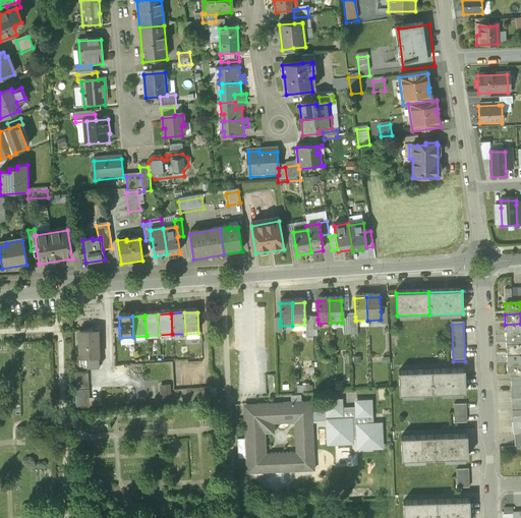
[(520,324),(505,325),(506,336),(520,335),(520,324)]
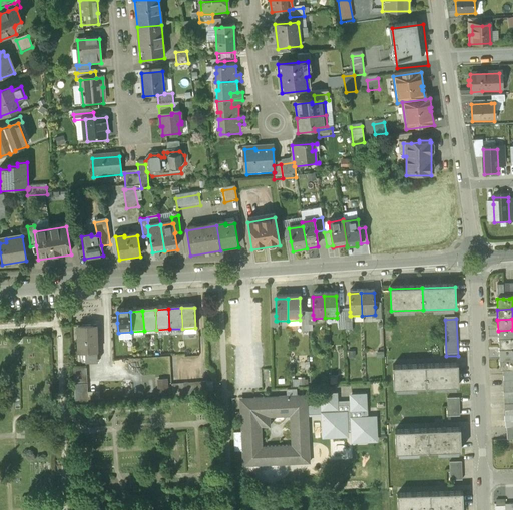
[(96,328),(78,328),(78,355),(85,355),(97,354),(96,328)]
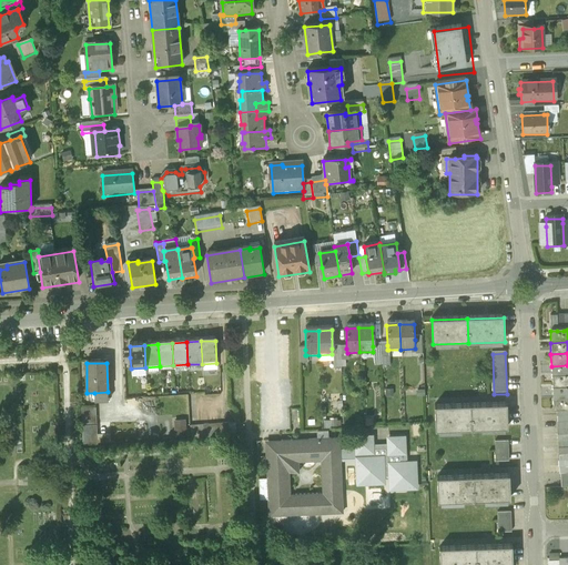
[(216,363),(202,364),(202,366),(205,366),(205,373),(216,372),(216,363)]
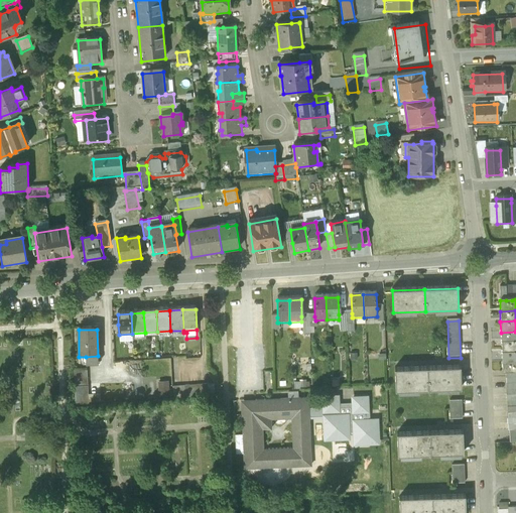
[(157,332),(145,333),(145,341),(158,340),(157,332)]
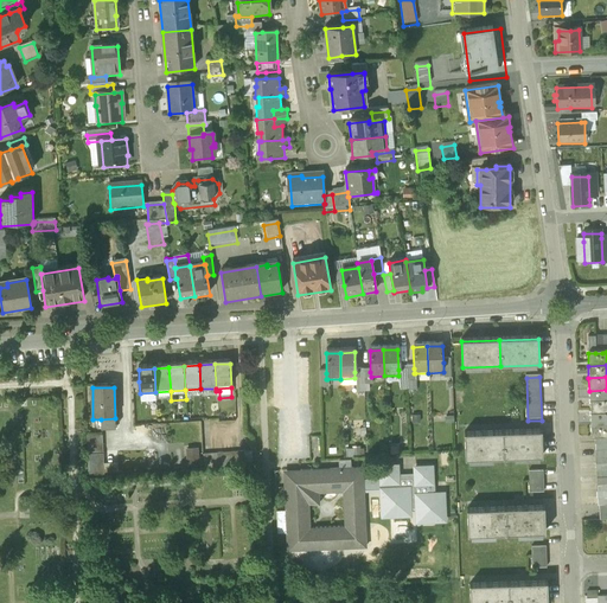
[(606,390),(589,391),(589,403),(606,402),(606,390)]
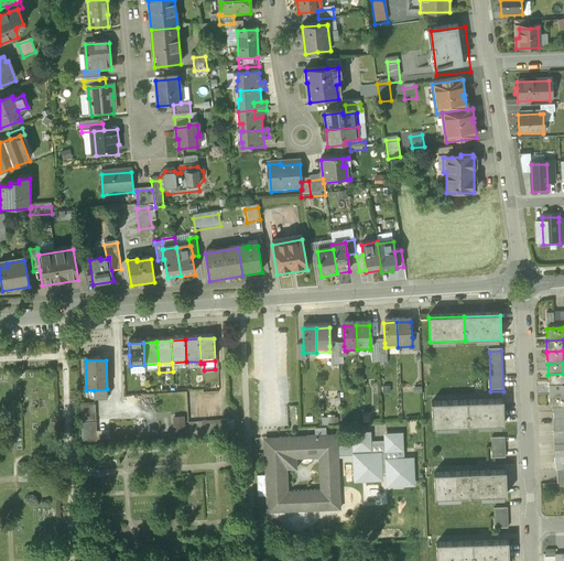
[(144,365),(130,366),(131,377),(145,376),(144,365)]
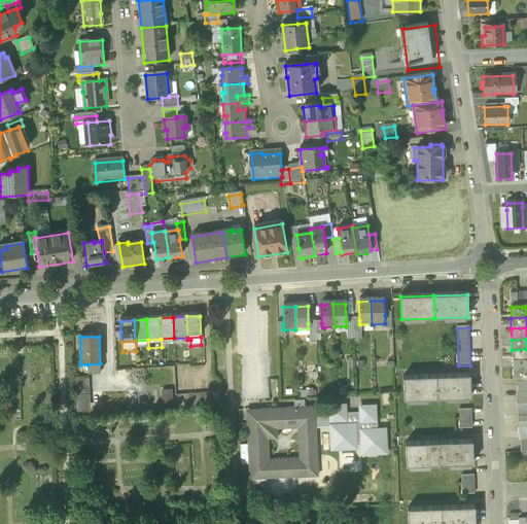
[(526,349),(512,350),(512,360),(526,359),(526,349)]
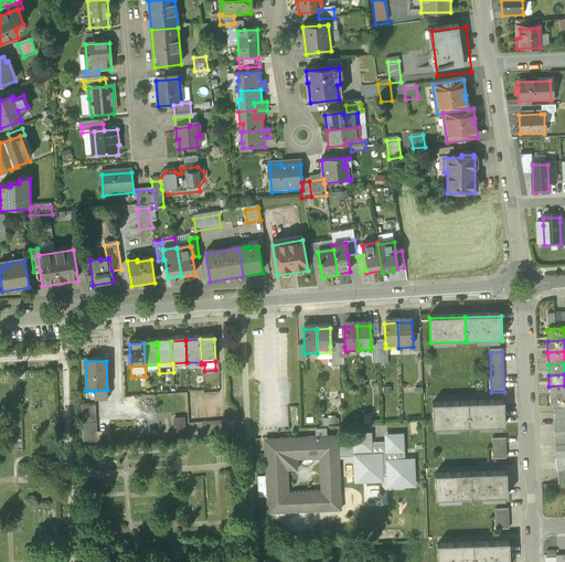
[(564,385),(548,386),(550,398),(564,396),(564,385)]
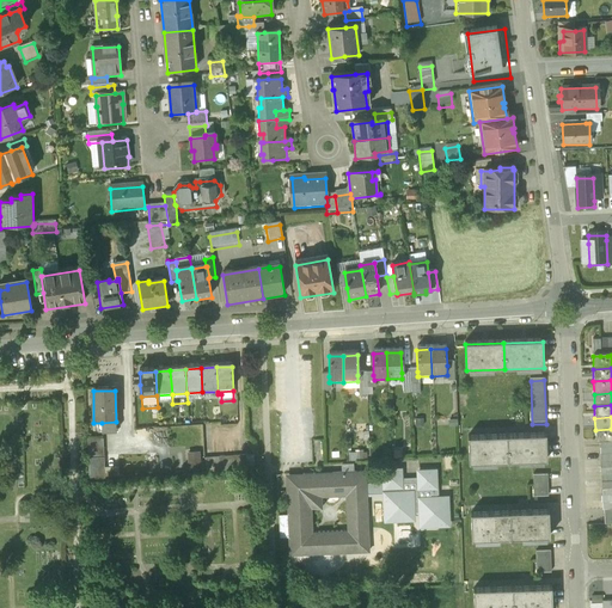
[(116,422),(102,423),(102,434),(116,434),(116,433),(117,433),(120,429),(120,425),(117,423),(116,423),(116,422)]
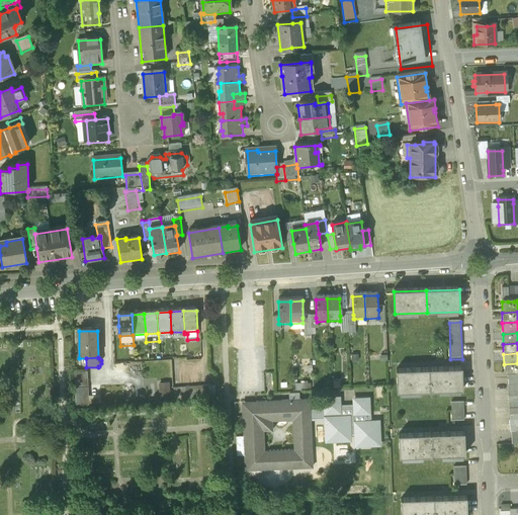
[(517,363),(504,364),(504,375),(507,375),(517,374),(517,363)]
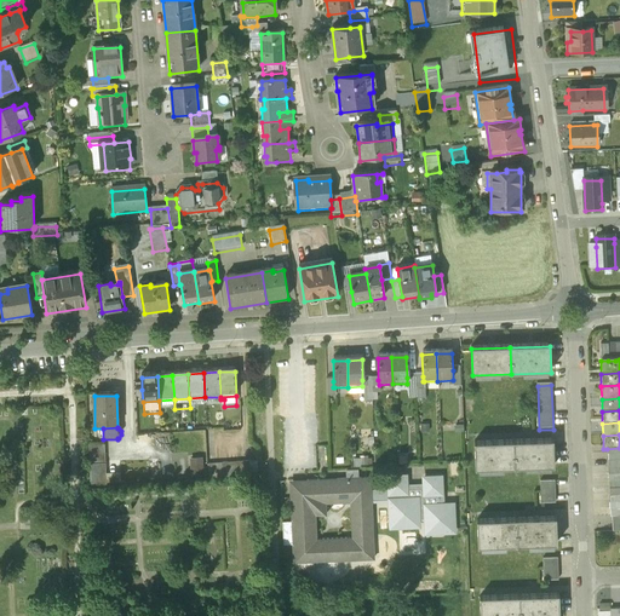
[(554,442),(514,444),(515,470),(555,468),(554,442)]
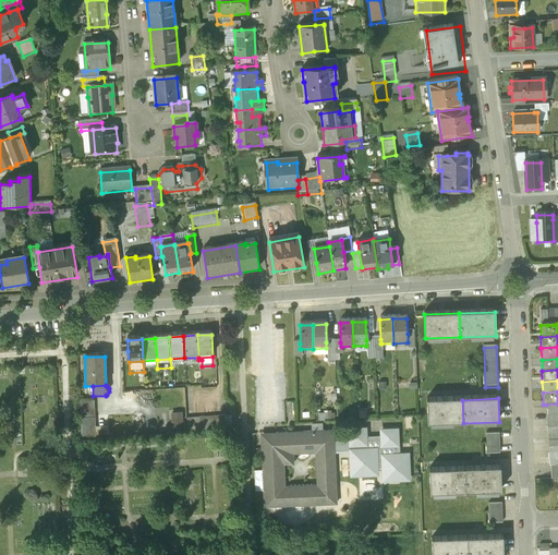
[(462,400),(426,401),(427,424),(463,423),(462,400)]
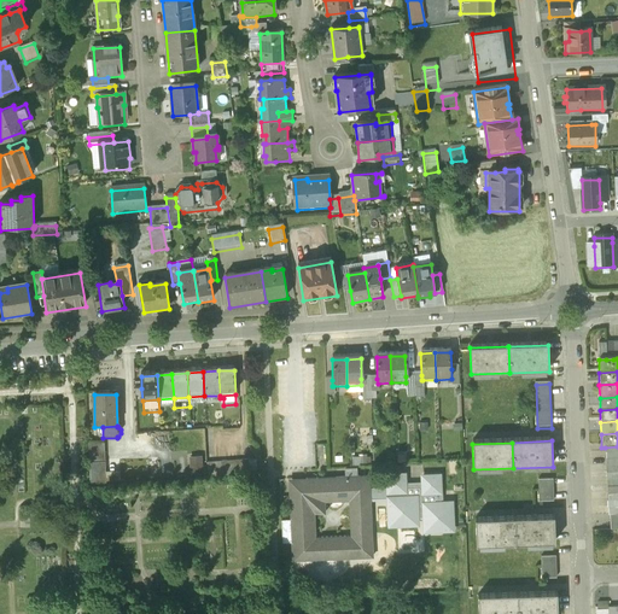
[(104,448),(88,448),(89,490),(106,489),(104,448)]
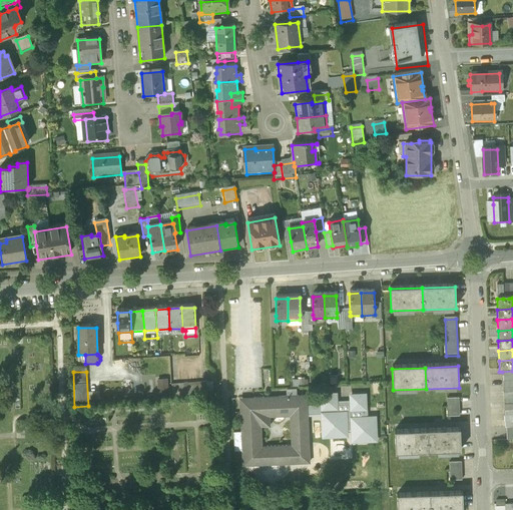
[(503,402),(512,401),(512,377),(502,378),(503,402)]
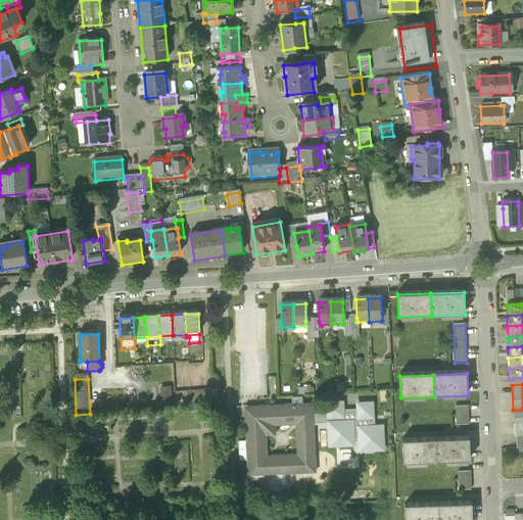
[(216,391),(208,392),(209,404),(217,404),(219,404),(216,391)]
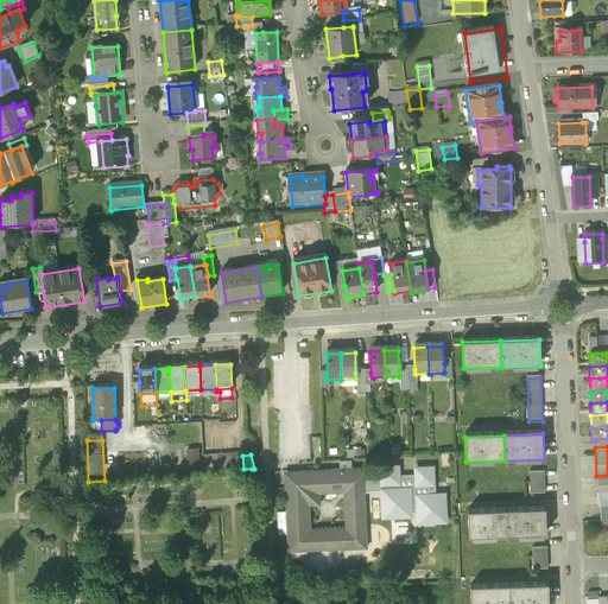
[(242,456),(223,457),(223,471),(244,469),(242,456)]
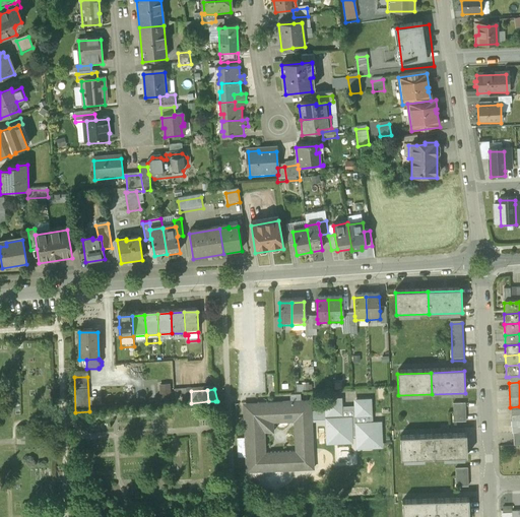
[(185,391),(174,392),(174,404),(186,403),(185,391)]
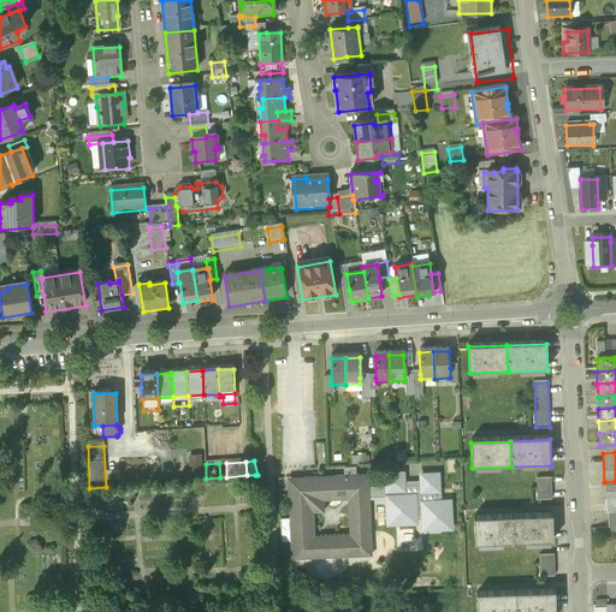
[(368,494),(368,501),(388,500),(388,517),(398,517),(398,527),(416,526),(416,518),(424,517),(424,523),(434,523),(434,533),(450,532),(450,505),(438,505),(438,494),(439,494),(438,477),(421,479),(421,486),(403,487),(403,476),(386,476),(386,494),(368,494)]
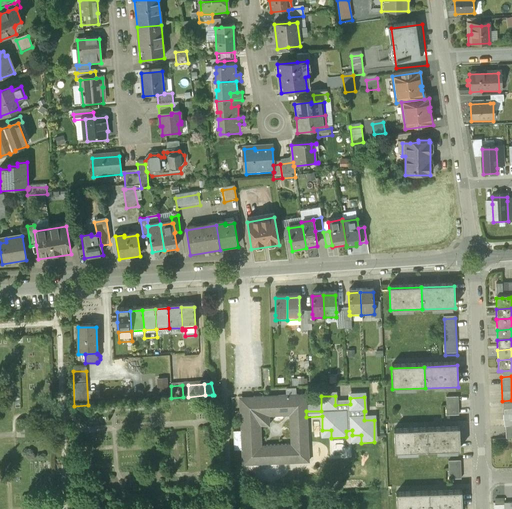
[(303,437),(302,417),(306,417),(306,411),(306,397),(253,400),(253,406),(251,406),(246,411),(246,414),(240,414),(241,433),(242,452),(242,468),(265,467),(265,463),(281,462),(281,466),(309,465),(307,436),(303,437)]
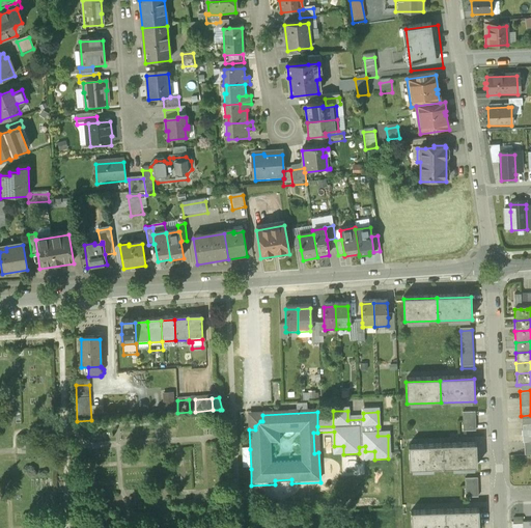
[(475,414),(463,414),(464,434),(476,433),(475,414)]
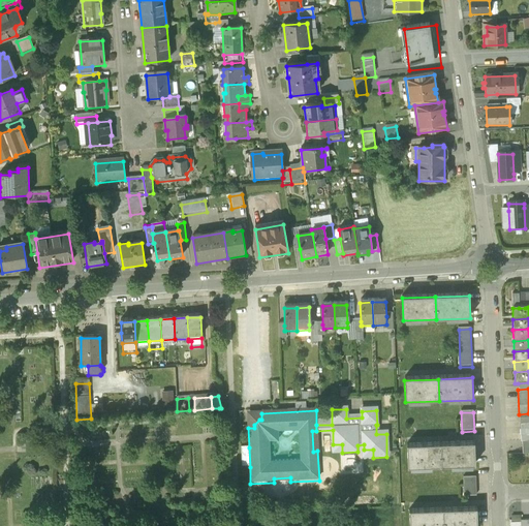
[(474,443),(440,444),(441,467),(475,466),(474,443)]
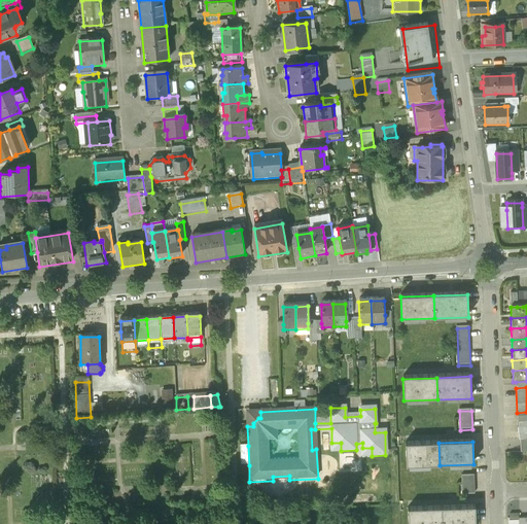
[(438,443),(406,444),(406,466),(440,465),(438,443)]
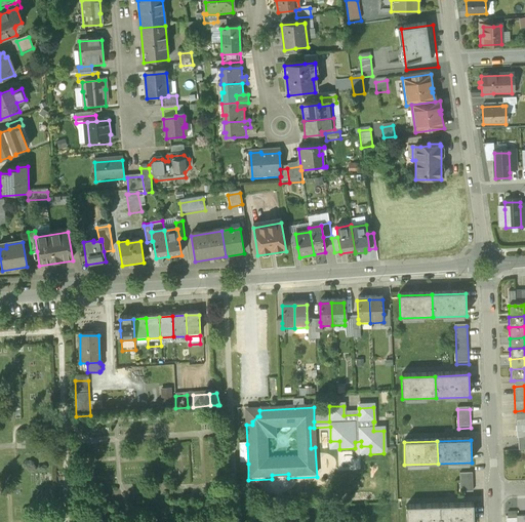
[(247,444),(239,444),(240,465),(248,464),(247,444)]
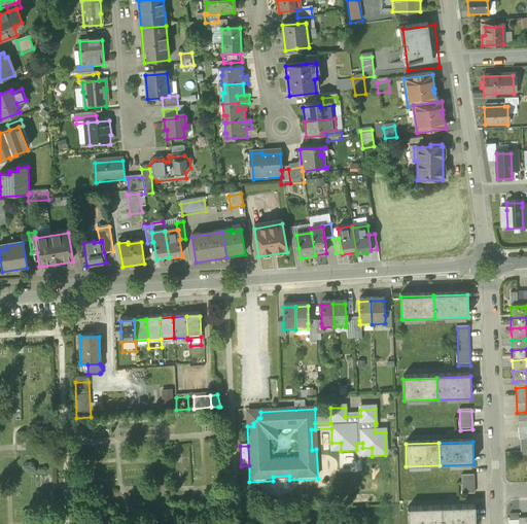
[(473,476),(461,477),(462,495),(475,495),(473,476)]
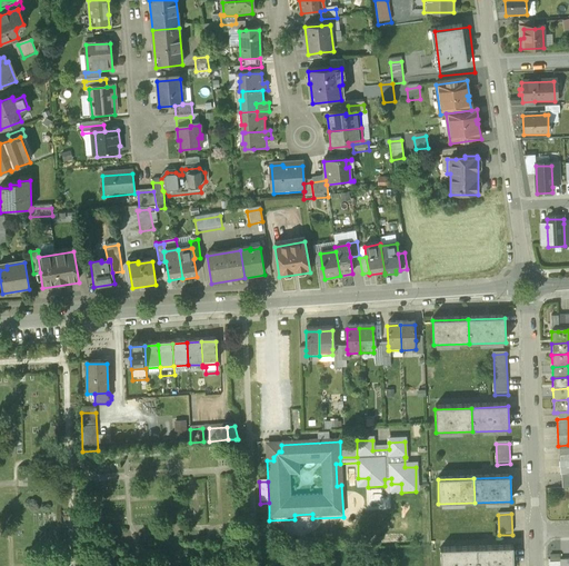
[(512,565),(512,548),(476,549),(476,565),(512,565)]
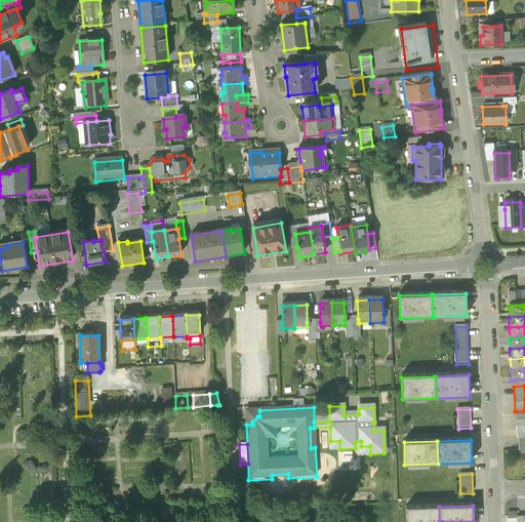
[(439,521),(439,507),(406,508),(406,521),(439,521)]
